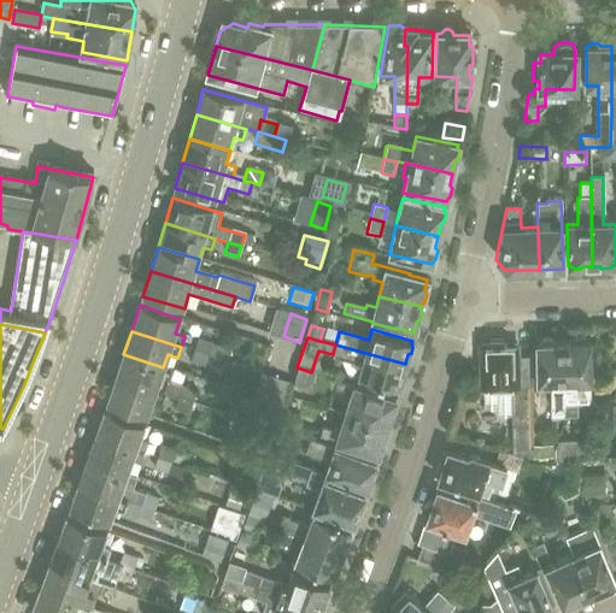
[(193,352),(207,355),(226,363),(230,351),(197,339),(193,352)]
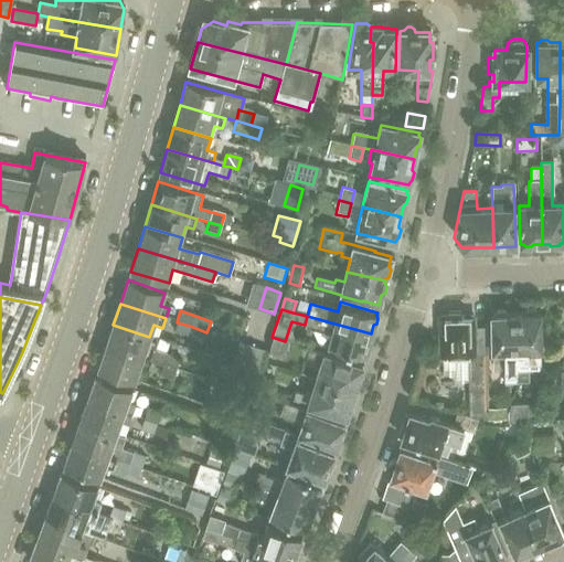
[(518,383),(517,316),(507,316),(504,313),(497,314),(495,316),(491,316),(491,367),(493,369),(504,369),(504,383),(518,383)]
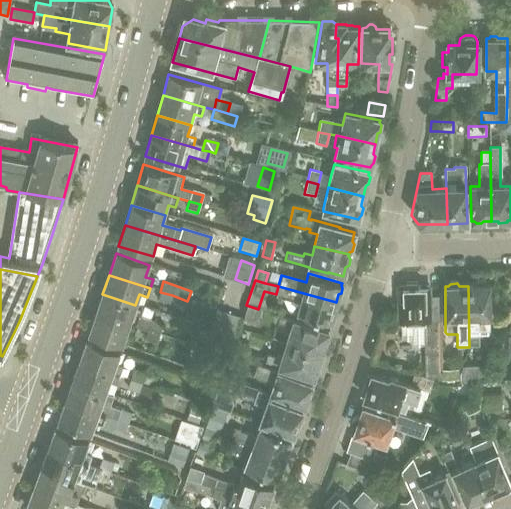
[(478,331),(489,331),(489,285),(486,285),(483,283),(476,283),(475,286),(468,286),(469,347),(478,346),(478,331)]
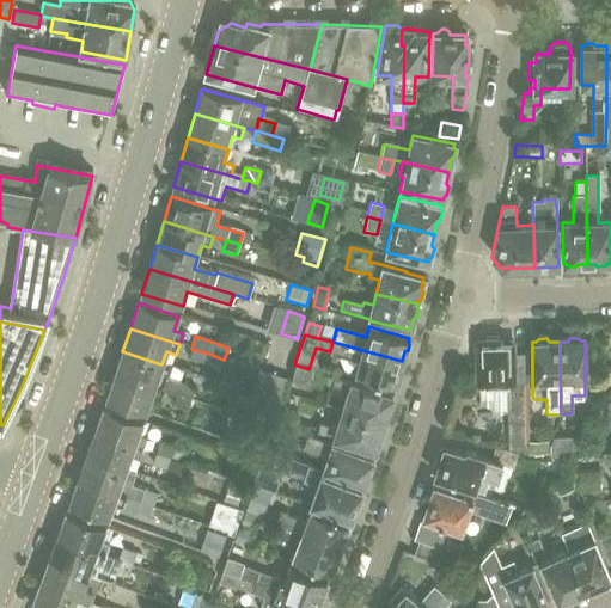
[(509,385),(511,453),(517,455),(525,456),(527,456),(527,443),(526,422),(526,385),(527,385),(527,356),(513,357),(512,344),(499,344),(499,339),(484,341),(484,345),(481,345),(481,362),(476,362),(477,386),(509,385)]
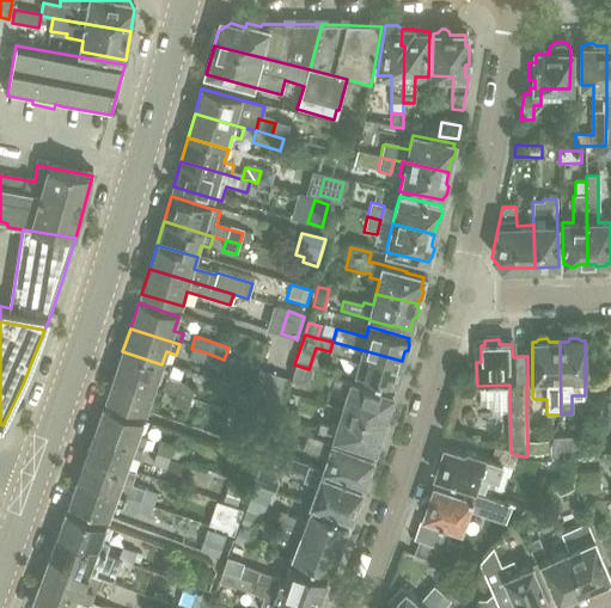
[(401,366),(402,361),(333,342),(330,351),(329,355),(358,363),(355,373),(396,384),(396,381),(399,379),(401,373),(399,369),(401,366)]
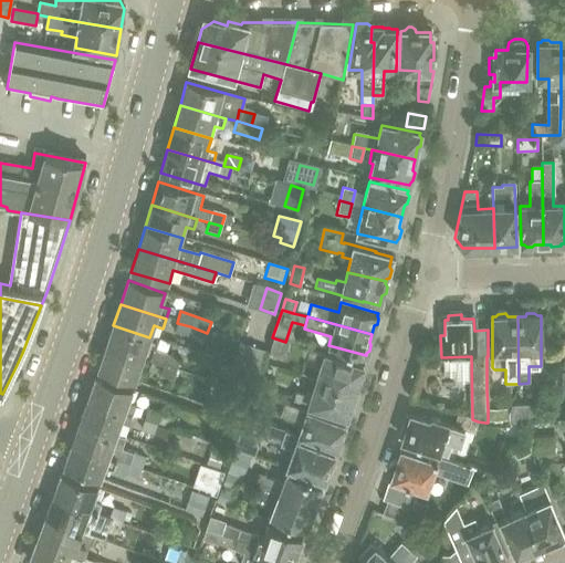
[(190,326),(177,323),(174,333),(187,337),(190,326)]
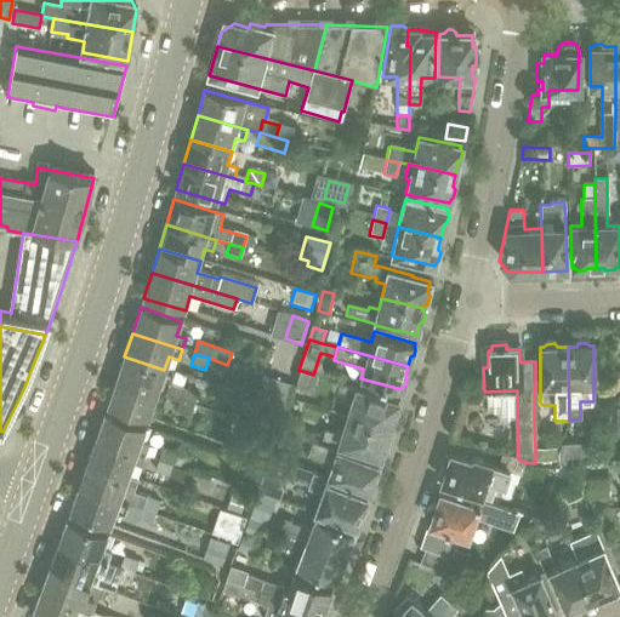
[(174,373),(164,370),(124,356),(117,381),(165,396),(178,401),(193,406),(195,399),(183,388),(170,384),(174,373)]
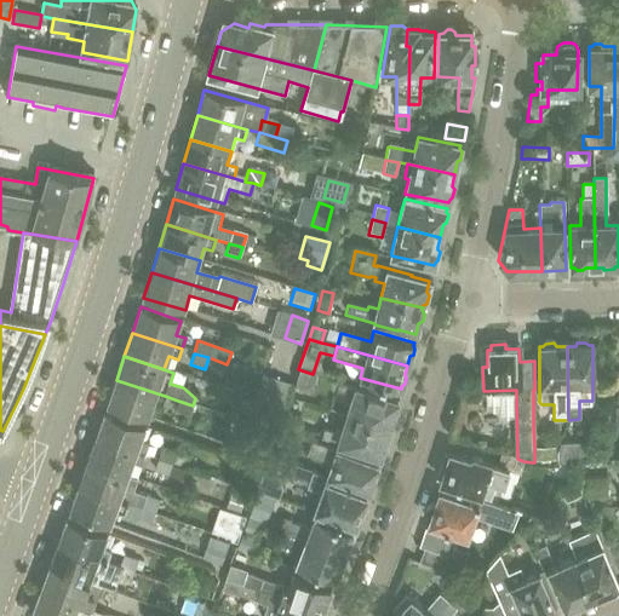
[(313,374),(298,369),(292,387),(308,392),(314,374),(313,374)]
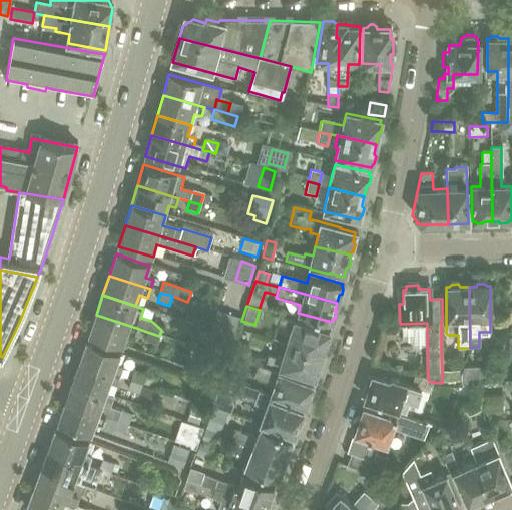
[(234,338),(240,319),(216,311),(210,330),(234,338)]
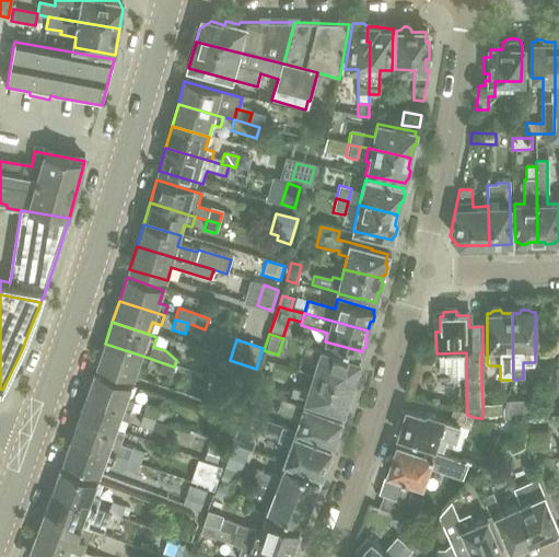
[(146,368),(149,358),(105,344),(97,366),(134,378),(138,366),(146,368)]
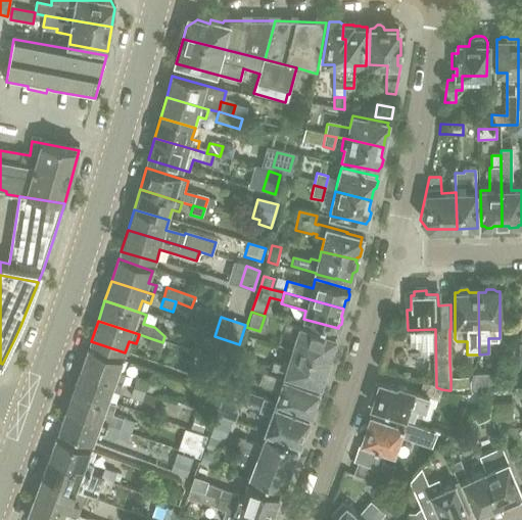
[(328,360),(331,359),(333,352),(331,350),(335,338),(299,327),(298,328),(285,324),(282,331),(292,334),(291,336),(295,337),(291,351),(327,363),(328,360)]
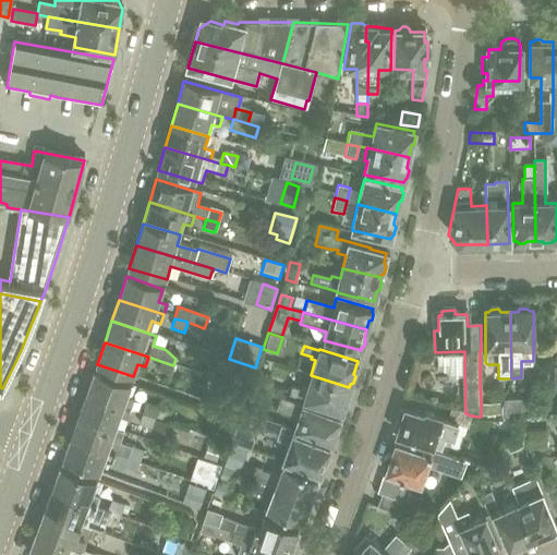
[(173,365),(160,361),(157,371),(170,375),(173,365)]
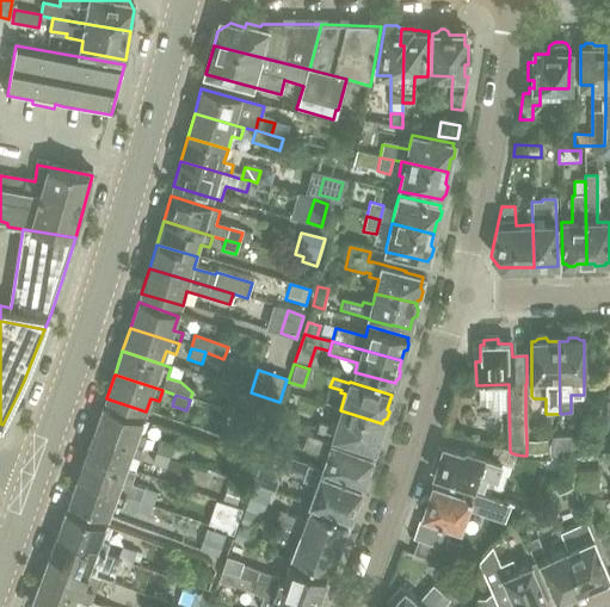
[(277,414),(279,409),(281,404),(252,395),(246,413),(260,417),(264,409),(277,414)]
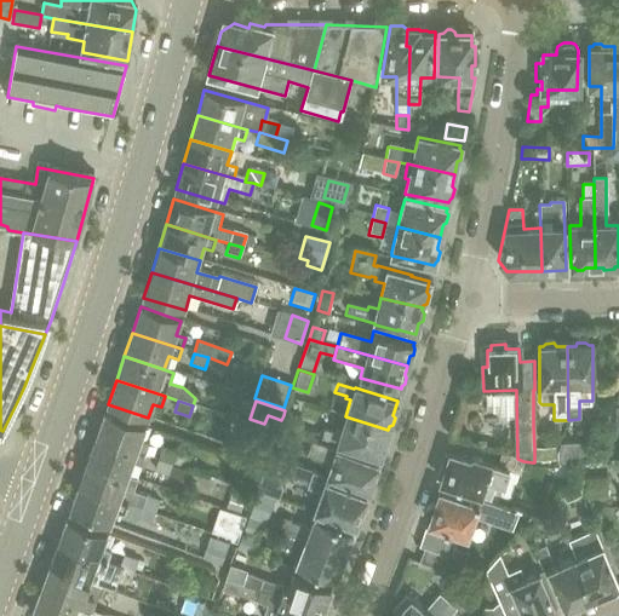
[(104,414),(96,438),(145,455),(149,444),(139,442),(145,427),(104,414)]
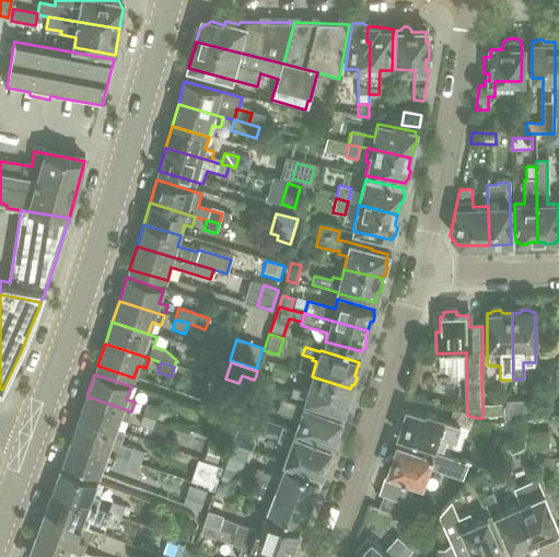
[(270,380),(256,375),(254,380),(252,385),(266,391),(267,391),(270,380)]
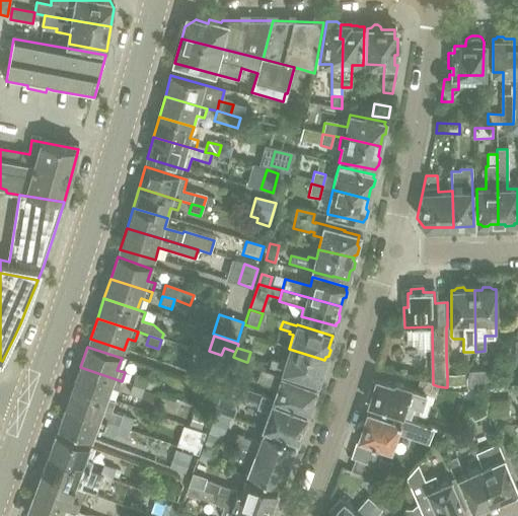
[(323,362),(324,360),(289,349),(285,362),(281,361),(280,362),(271,359),(269,367),(282,371),(282,372),(317,383),(321,371),(324,370),(325,365),(323,362)]
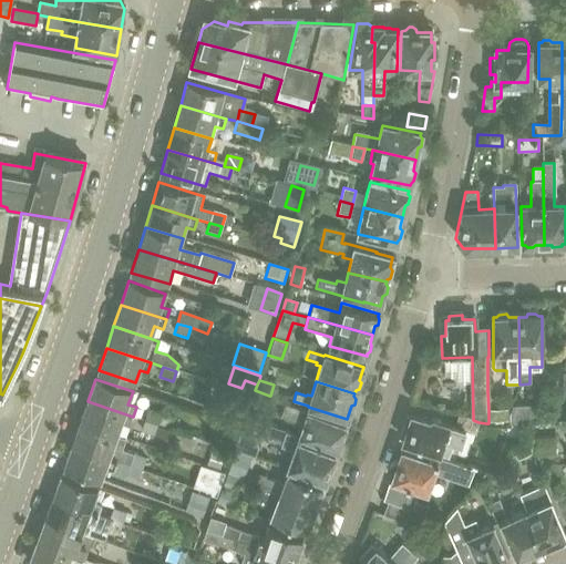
[(266,404),(269,396),(255,390),(255,392),(251,400),(266,404)]
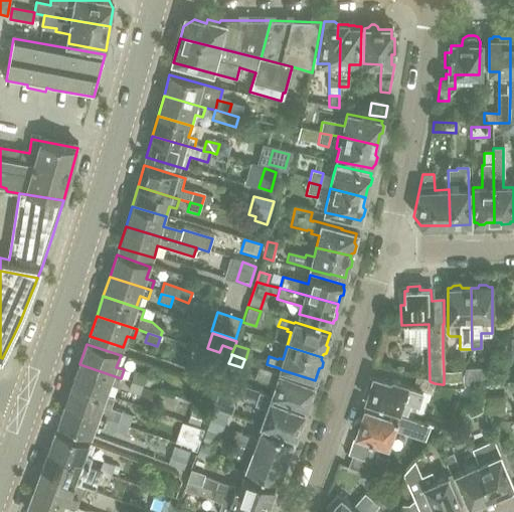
[(223,364),(208,358),(202,375),(216,381),(223,364)]
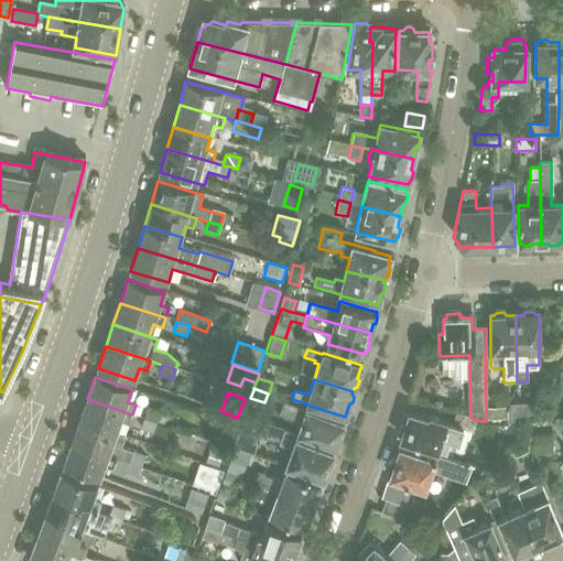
[(79,421),(116,434),(120,422),(129,425),(132,414),(87,399),(79,421)]
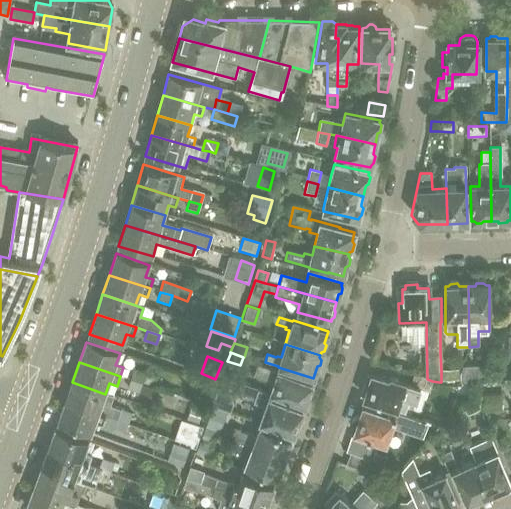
[(269,394),(284,400),(303,407),(304,404),(307,403),(309,397),(308,394),(311,384),(276,371),(276,372),(255,365),(252,375),(273,382),(269,394)]
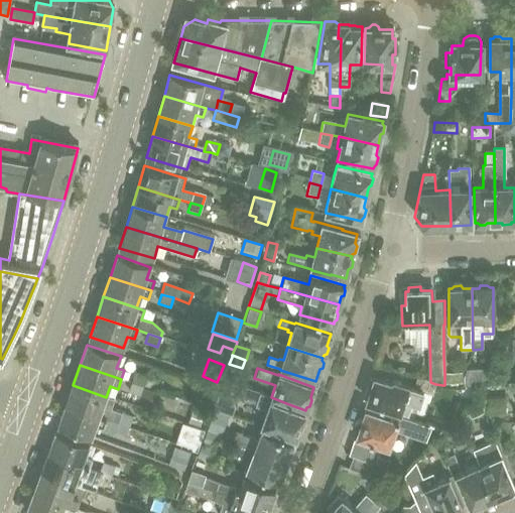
[(465,373),(444,374),(444,385),(474,384),(473,370),(466,370),(465,373)]
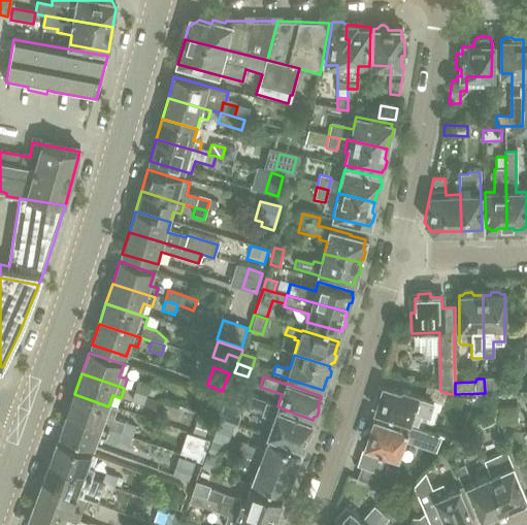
[(498,379),(484,379),(485,393),(493,392),(498,379)]
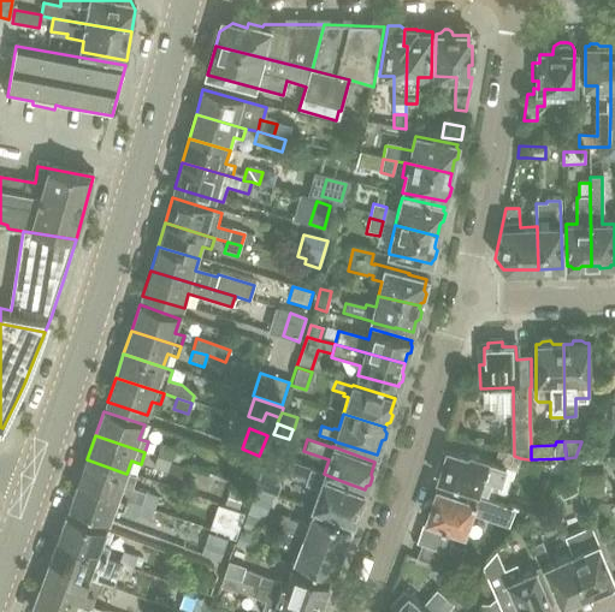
[(157,456),(185,465),(188,457),(160,446),(157,456)]
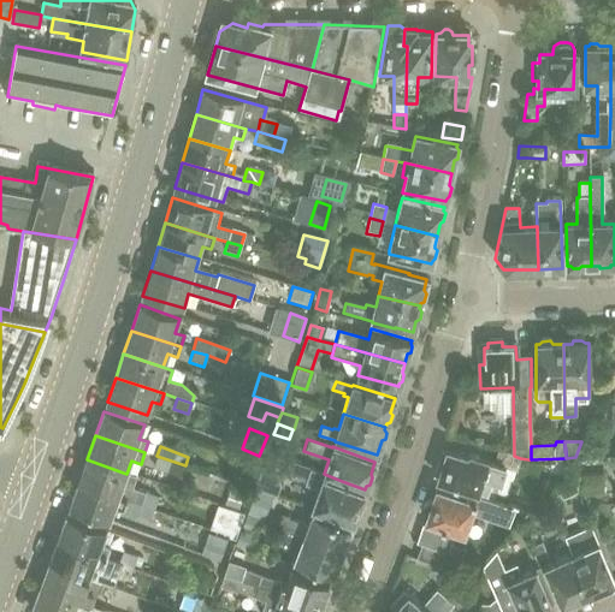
[(468,458),(455,455),(447,451),(442,464),(438,463),(435,476),(438,477),(437,480),(477,493),(488,462),(469,456),(468,458)]
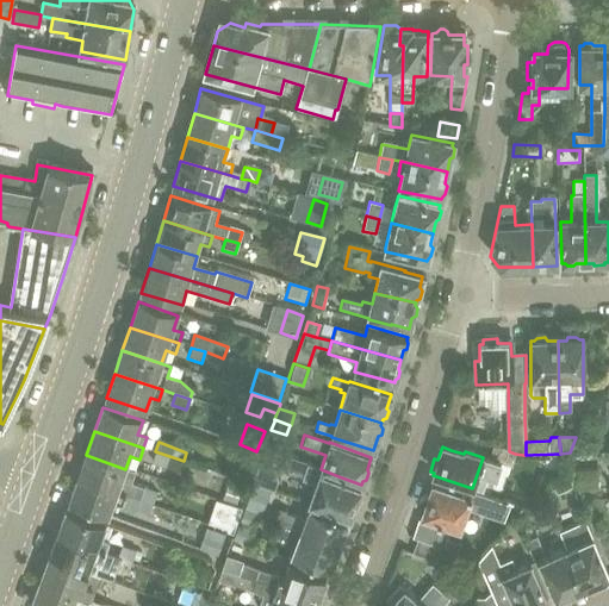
[(515,454),(509,451),(493,447),(486,470),(508,476),(515,454)]
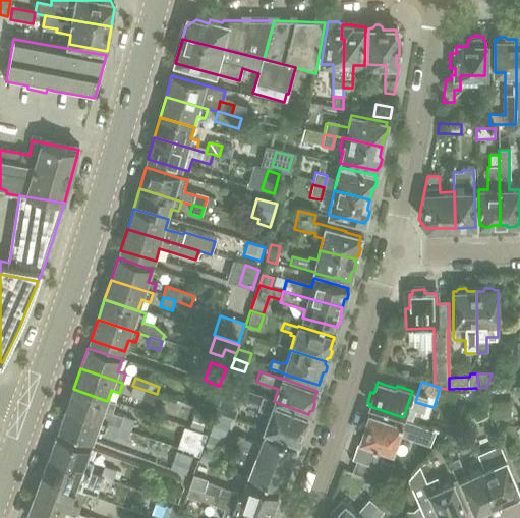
[(157,394),(132,386),(128,397),(153,405),(157,394)]
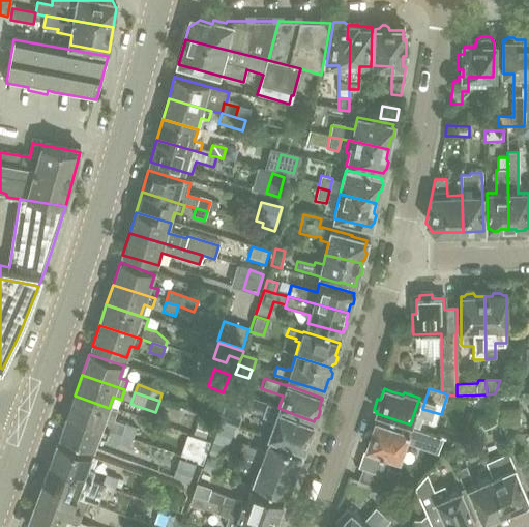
[(109,408),(75,396),(67,416),(110,431),(119,435),(123,423),(112,420),(116,410),(109,408)]
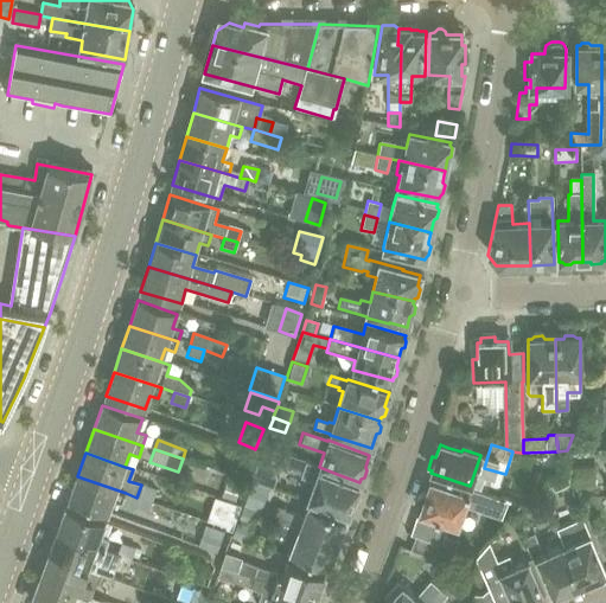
[(336,479),(337,474),(319,467),(289,457),(285,469),(301,474),(300,479),(313,483),(306,501),(348,515),(349,512),(352,511),(355,504),(353,500),(355,498),(353,496),(357,486),(336,479)]
